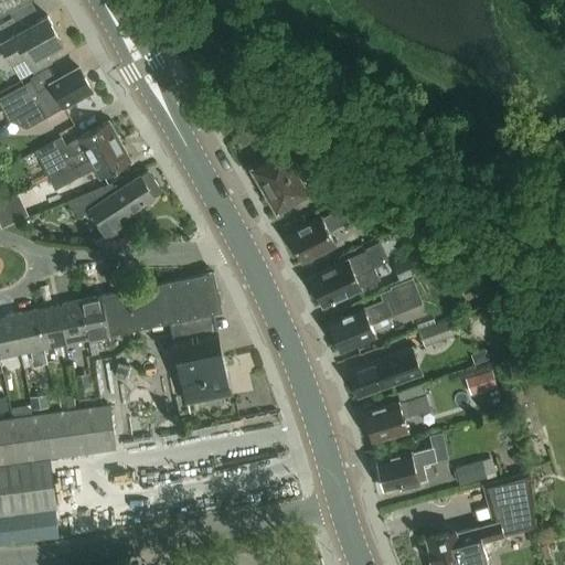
[(0,0),(0,17),(30,0),(0,0)]
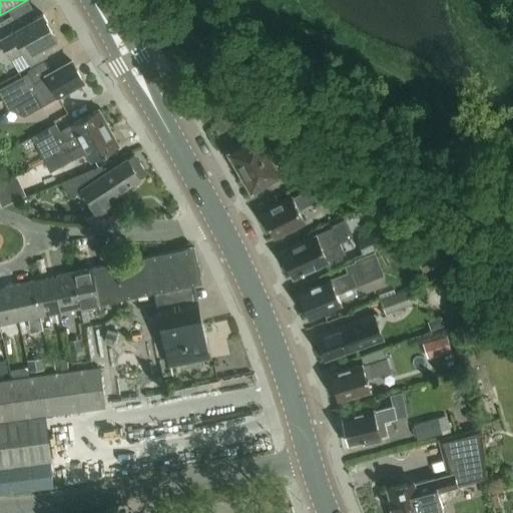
[(58,41),(43,14),(18,28),(12,16),(0,22),(0,48),(5,46),(11,57),(23,50),(31,64),(46,56),(42,49),(58,41)]
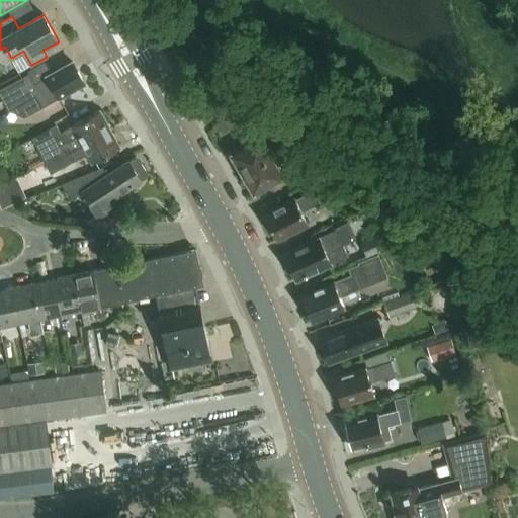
[(84,83),(73,62),(48,76),(35,83),(30,73),(0,88),(0,90),(9,108),(36,93),(44,106),(60,97),(59,96),(84,83)]
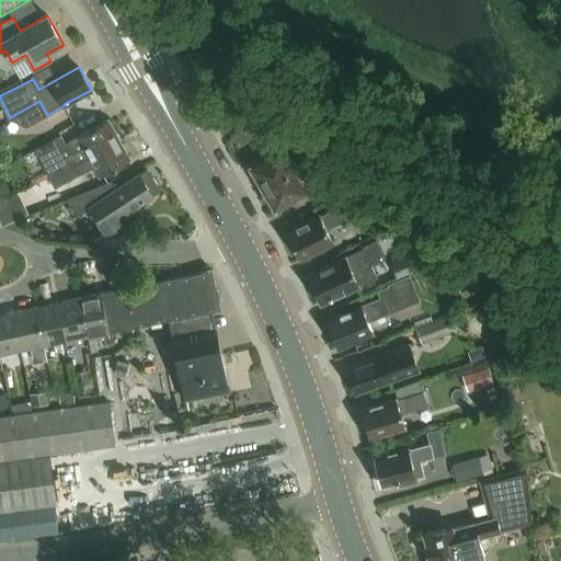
[(49,176),(119,140),(109,119),(78,137),(66,145),(61,136),(35,150),(49,176)]
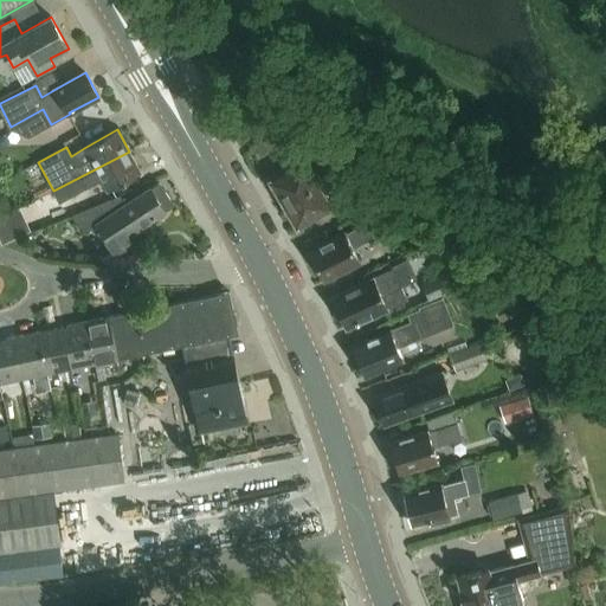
[(276,134),(264,141),(270,150),(271,153),(283,146),(282,144),(276,134)]
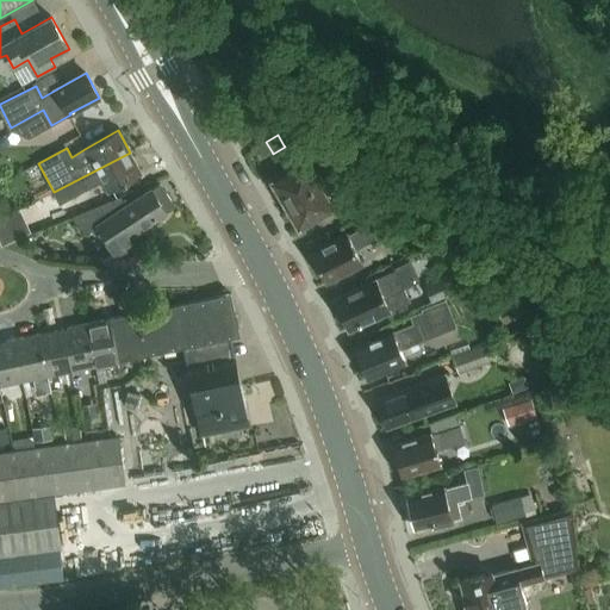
[(130,153),(54,192),(61,204),(103,181),(109,193),(142,174),(130,153)]
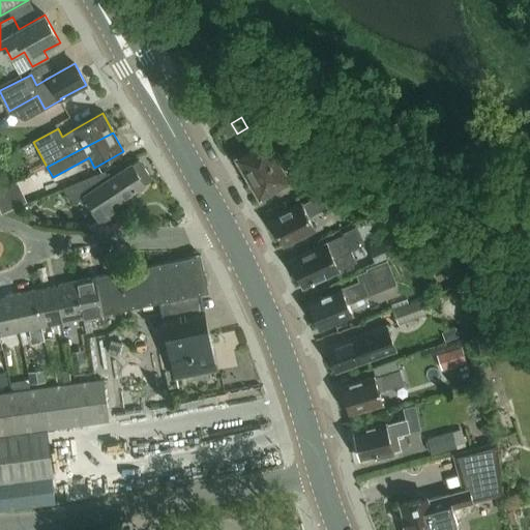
[(248,177),(282,157),(276,148),(272,150),(265,138),(235,155),(248,177)]
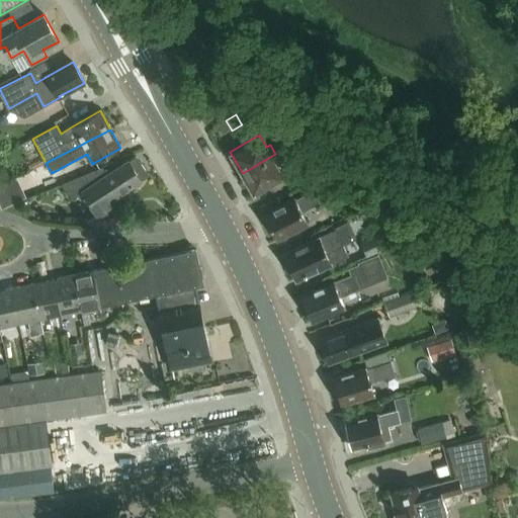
[(280,152),(290,146),(281,139),(275,143),(280,152)]
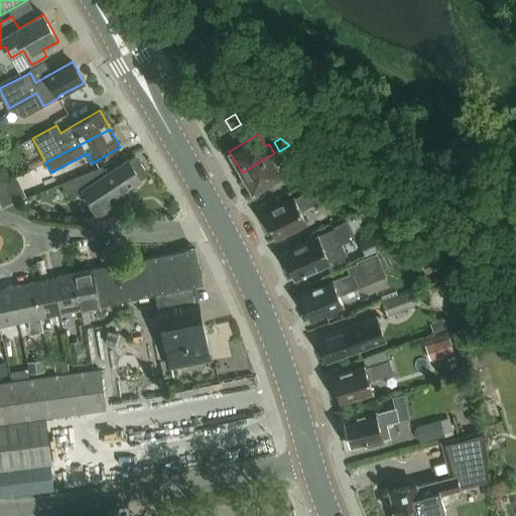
[(283,157),(285,156),(295,150),(289,145),(279,151),(283,157)]
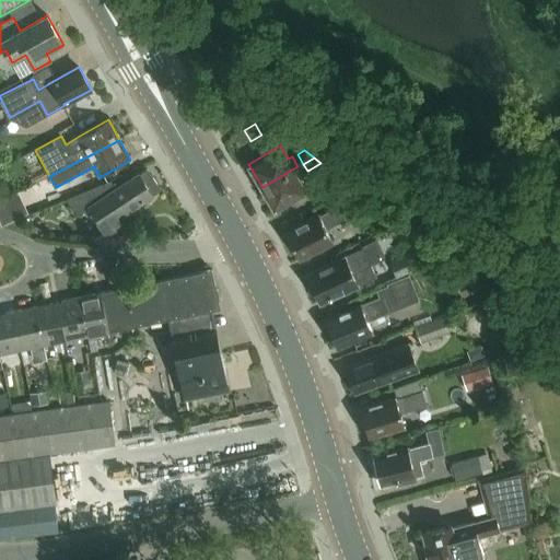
[(276,211),(307,193),(300,178),(303,176),(298,166),(263,187),(276,211)]
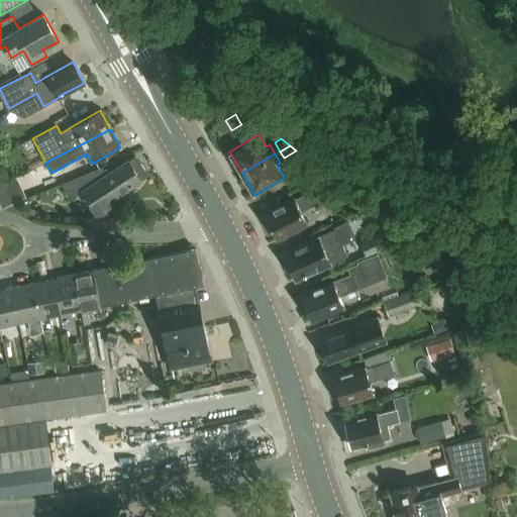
[(145,177),(133,159),(107,176),(102,168),(63,185),(73,199),(83,193),(100,217),(114,206),(110,200),(145,177)]
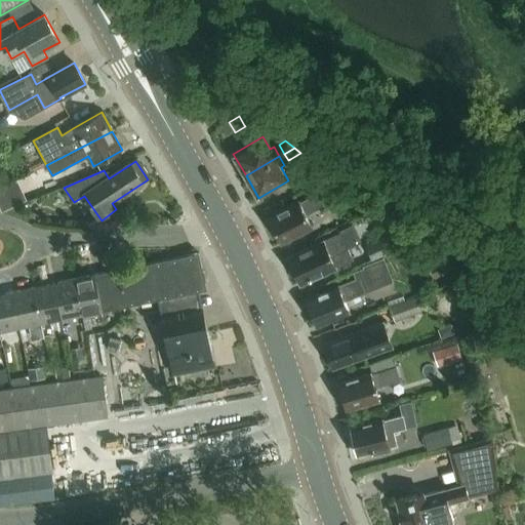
[(324,206),(334,201),(324,180),(314,186),(318,194),(299,202),(269,217),(281,243),(312,228),(306,215),(324,206)]
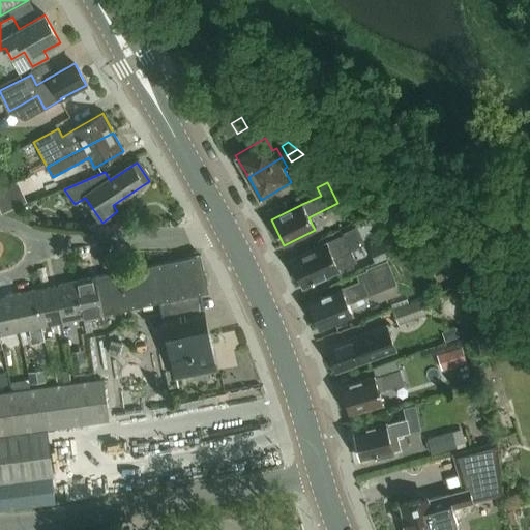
[(0,210),(1,213),(15,207),(4,187),(0,189),(0,210)]
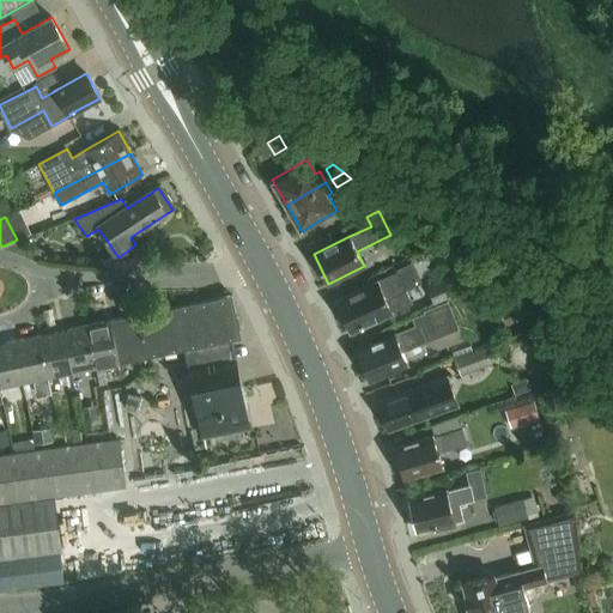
[(377,283),(337,301),(351,332),(393,313),(412,304),(406,290),(419,285),(410,263),(396,269),(398,272),(377,281),(377,283)]
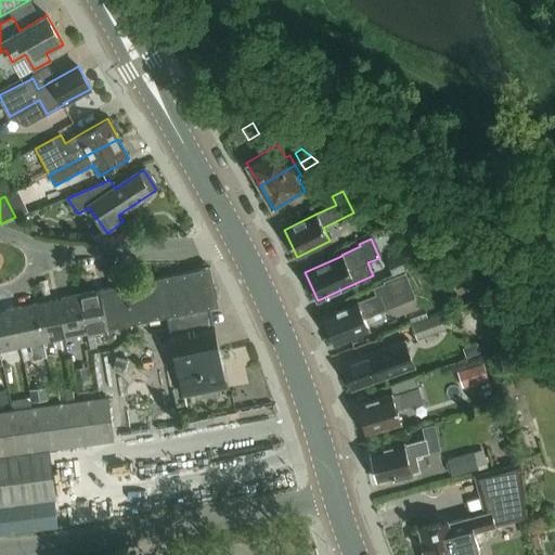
[(385,258),(392,274),(425,259),(418,243),(385,258)]
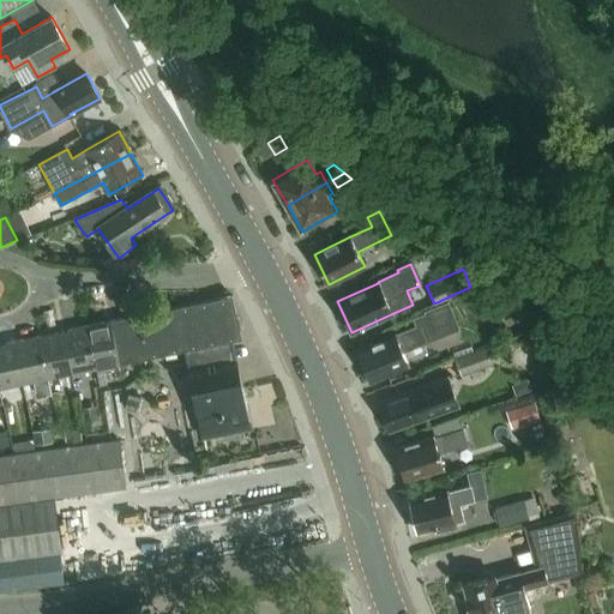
[(110,321),(119,363),(242,338),(233,296),(110,321)]
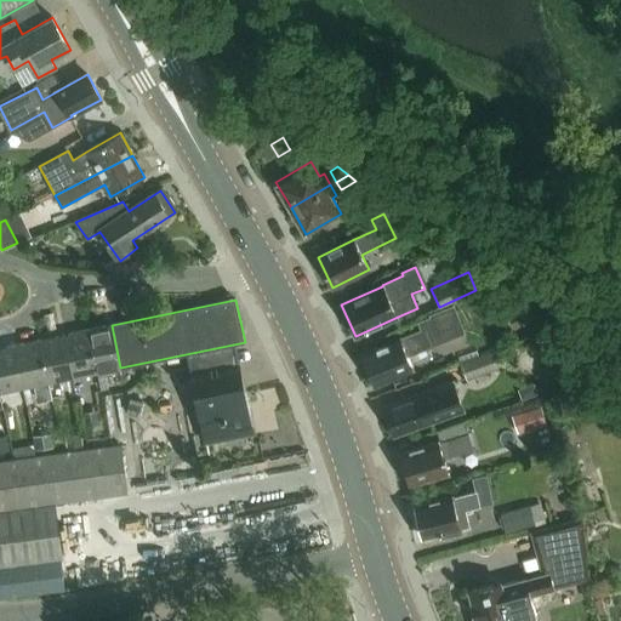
[(455,307),(439,313),(420,320),(423,330),(402,339),(400,339),(363,353),(375,385),(414,370),(408,355),(449,340),(466,332),(455,307)]
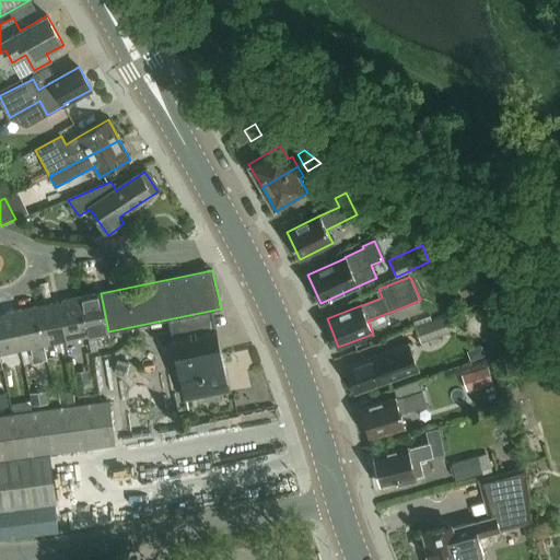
[(96,335),(108,331),(101,293),(79,298),(86,337),(91,351),(97,350),(95,340),(97,340),(96,335)]
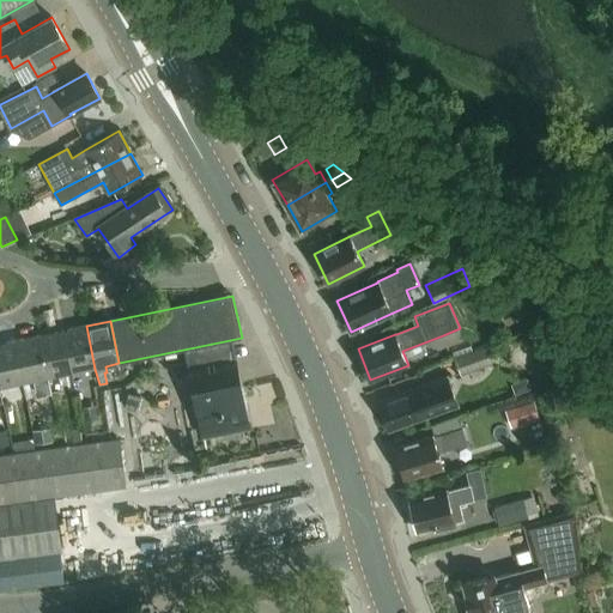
[(72,374),(95,369),(86,326),(64,331),(72,374)]
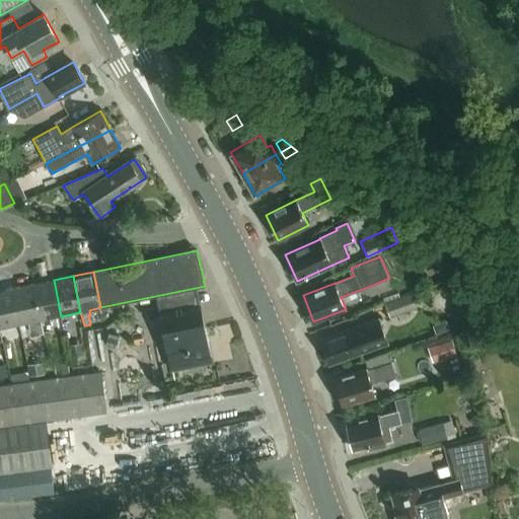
[(51,318),(61,316),(54,280),(33,284),(41,320),(44,332),(54,330),(51,318)]
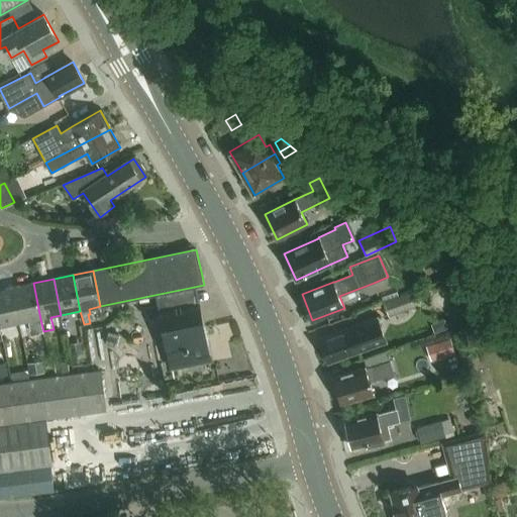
[(43,331),(40,319),(33,283),(13,288),(20,323),(28,321),(31,333),(43,331)]
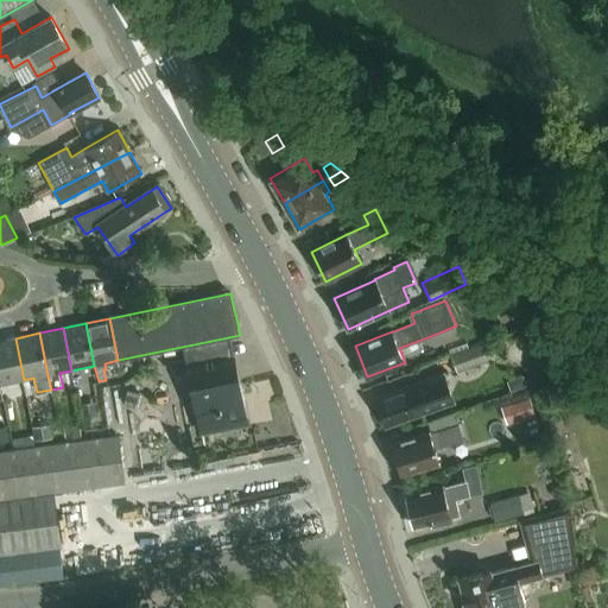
[(0,381),(1,385),(24,380),(16,339),(0,341),(0,381)]
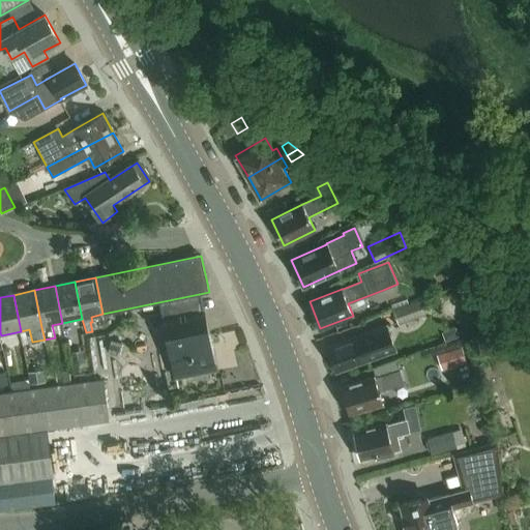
[(398,316),(402,324),(431,314),(424,298),(395,310),(398,316)]
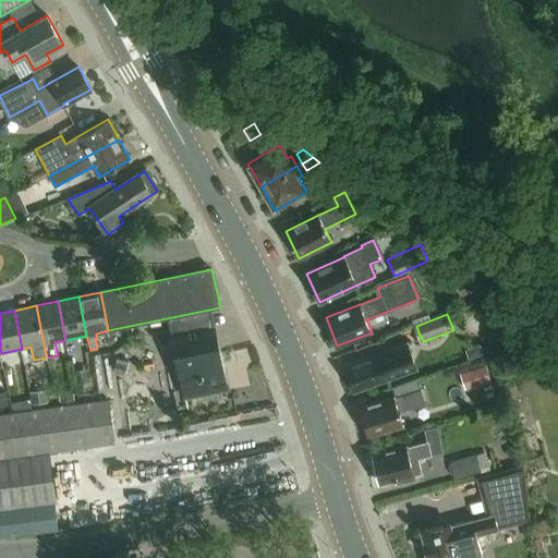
[(215,331),(173,339),(185,399),(227,390),(215,331)]
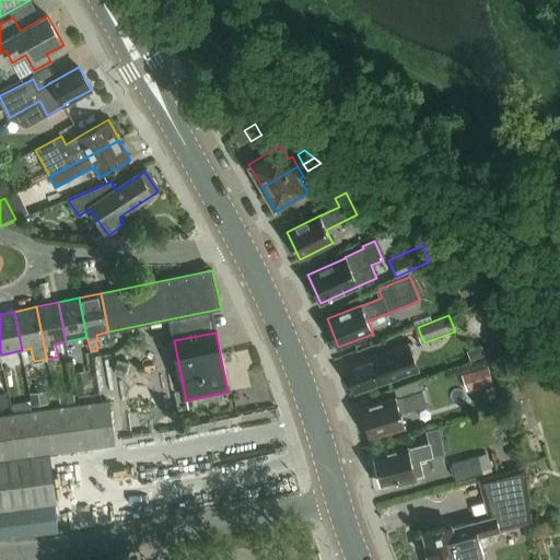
[(385,368),(413,358),(409,345),(346,366),(356,394),(389,381),(385,368)]
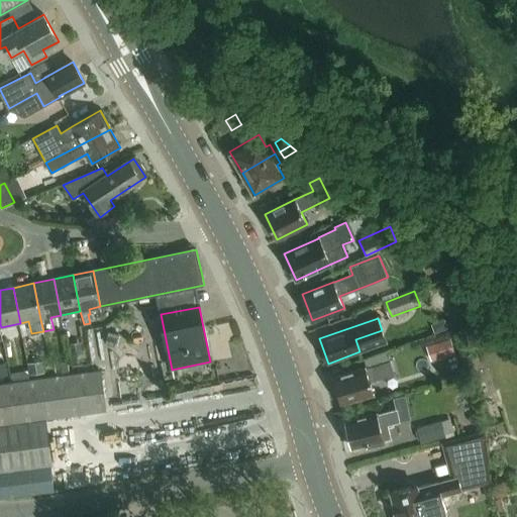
[(444,319),(431,324),(434,333),(447,328),(444,319)]
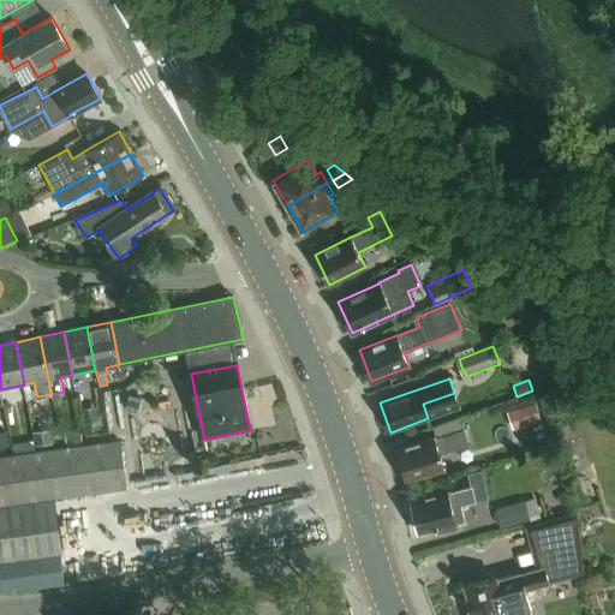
[(131,395),(127,410),(139,413),(143,399),(131,395)]
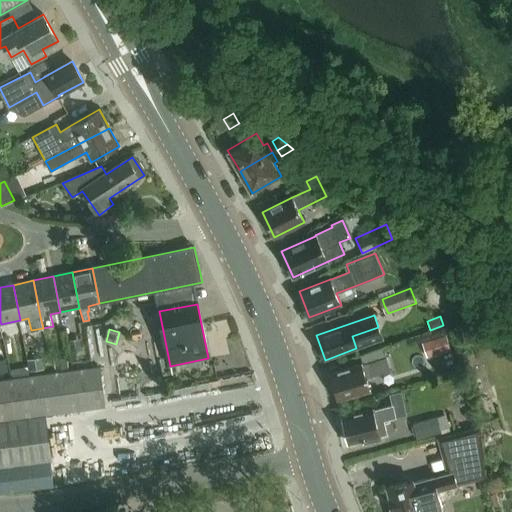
[(82,348),(68,350),(69,361),(83,359),(82,348)]
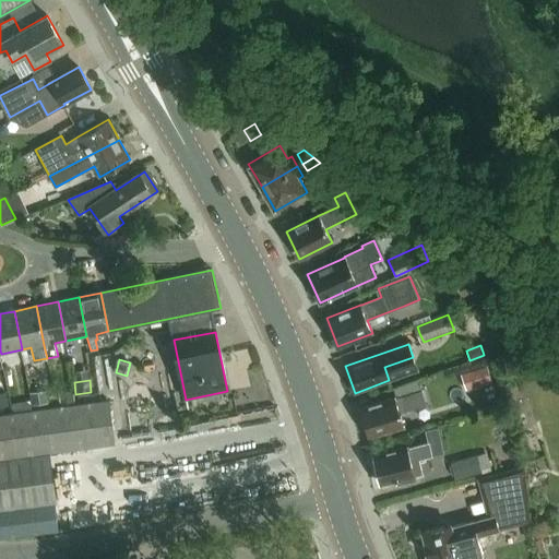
[(421,390),(420,390),(418,380),(393,389),(395,397),(380,402),(380,403),(360,409),(368,436),(384,431),(387,431),(404,426),(400,413),(426,404),(421,390)]
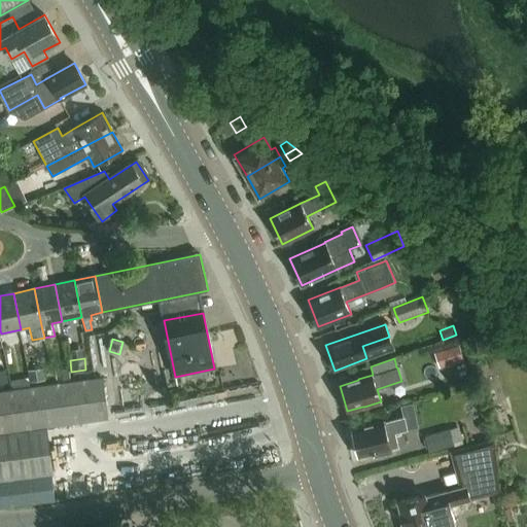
[(44,367),(28,370),(30,382),(45,380),(44,367)]
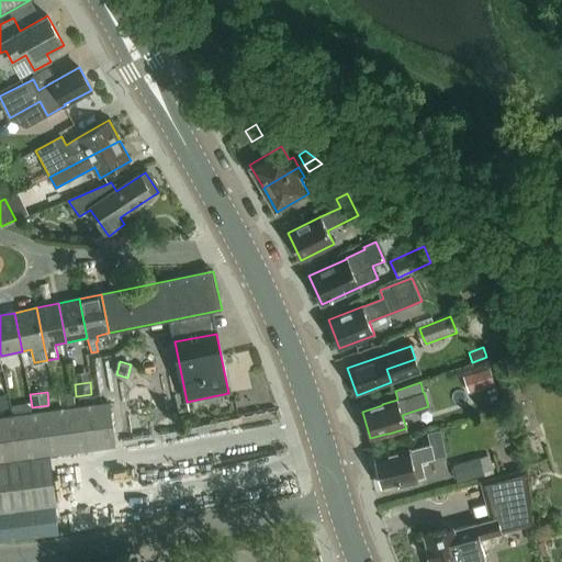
[(74,392),(59,393),(60,405),(75,403),(74,392)]
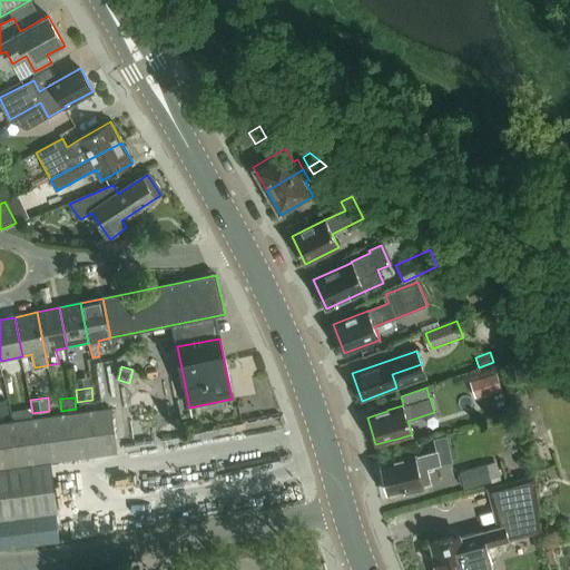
[(6,400),(0,401),(0,415),(9,414),(6,400)]
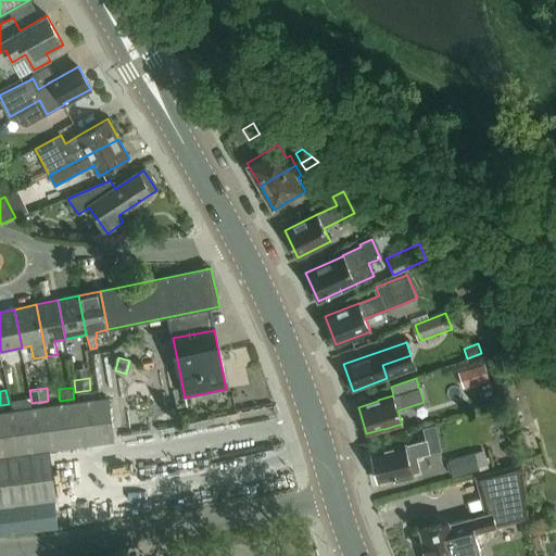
[(0,534),(58,527),(55,501),(57,501),(49,451),(114,442),(108,399),(0,413),(0,534)]
